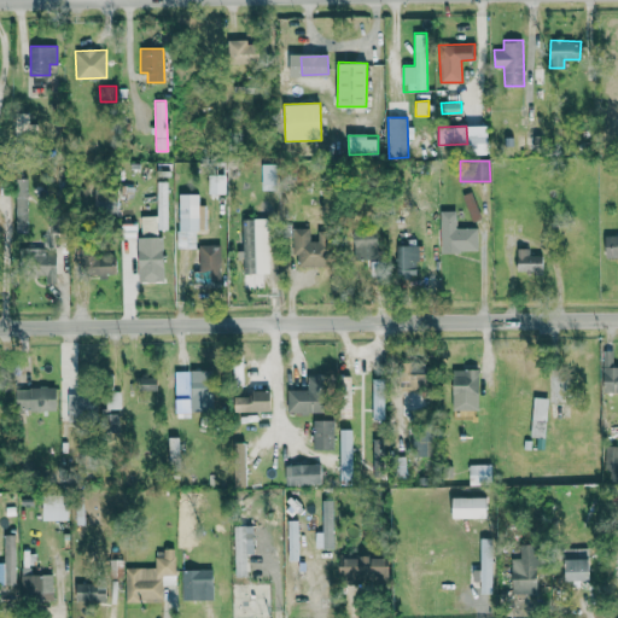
[(262,163),(261,190),(275,190),(277,164),(262,163)]
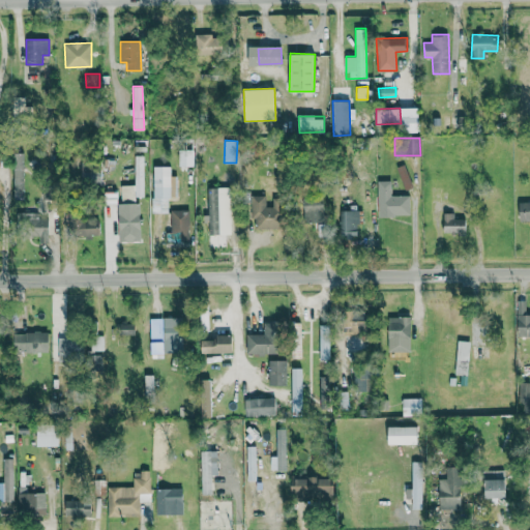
[(179,166),(194,166),(194,149),(178,149),(179,166)]
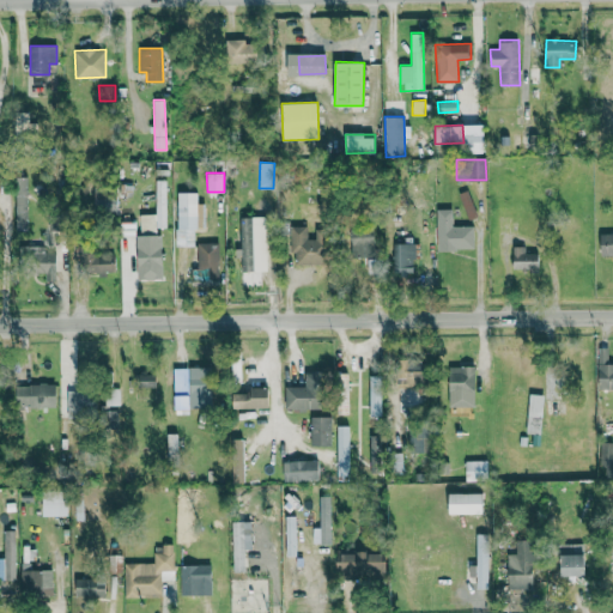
[(28,176),(16,176),(16,231),(28,231),(28,176)]
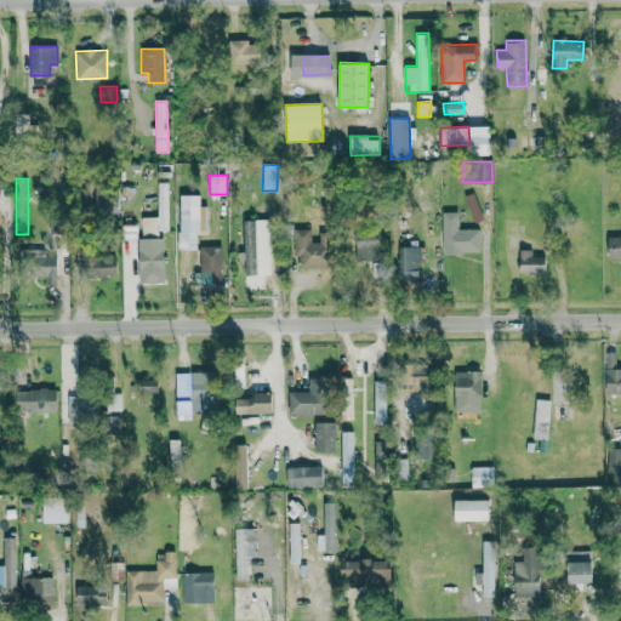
[(158,216),(141,217),(142,237),(159,237),(159,231),(169,231),(167,182),(158,182),(158,216)]
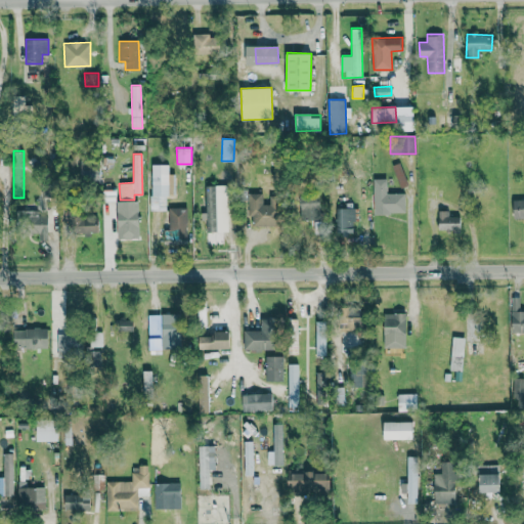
[(81,180),(101,180),(100,160),(80,161),(81,180)]
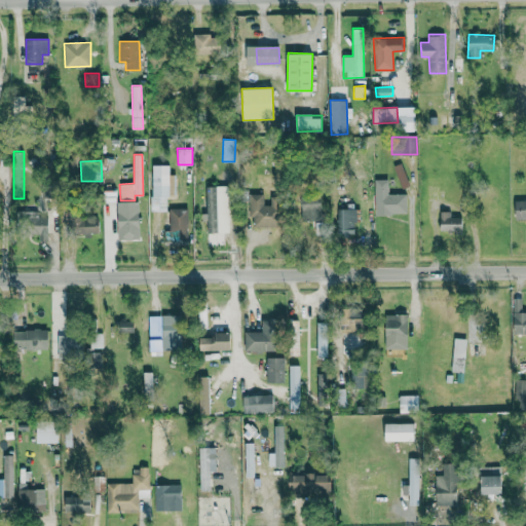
[(170,164),(152,164),(152,196),(172,196),(173,175),(170,175),(170,164)]
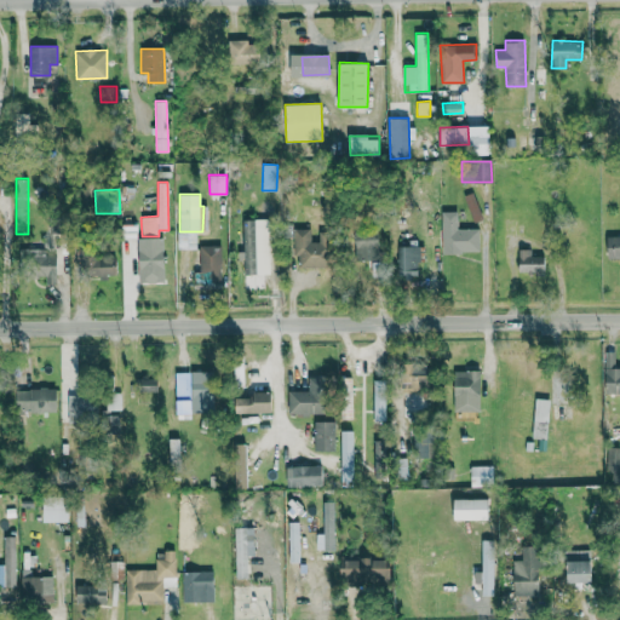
[(480,252),(480,228),(458,229),(458,211),(442,211),(442,252),(480,252)]
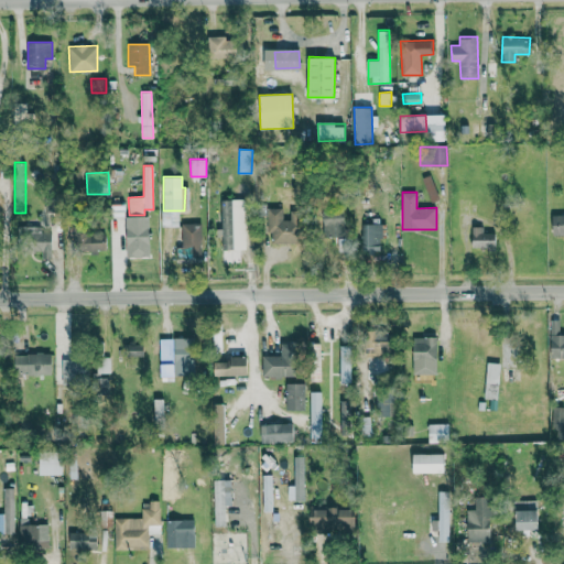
[(245,198),(221,199),(221,250),(246,249),(245,198)]
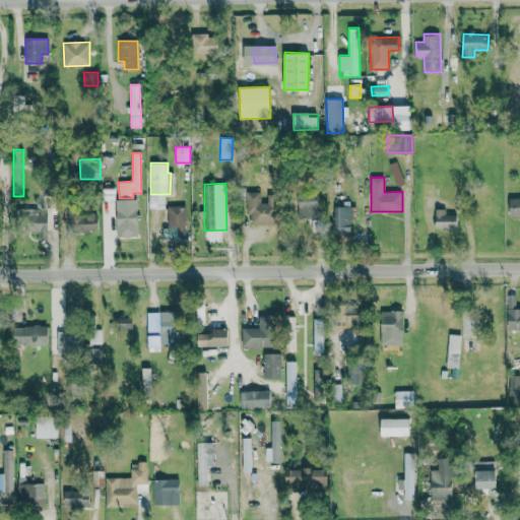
[(260,191),(248,192),(248,224),(274,223),(274,194),(267,194),(267,202),(261,202),(260,191)]
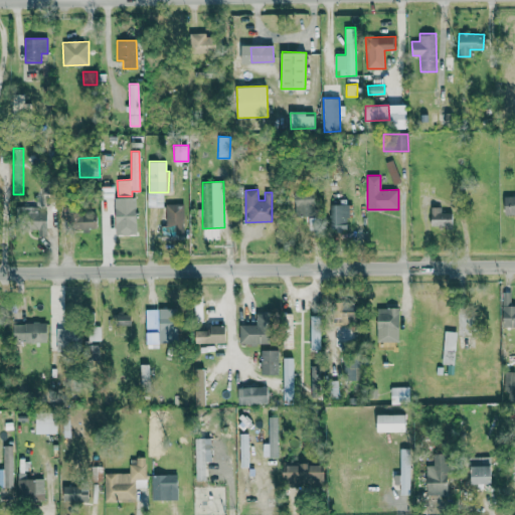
[(504,214),(514,214),(514,195),(504,196),(504,214)]
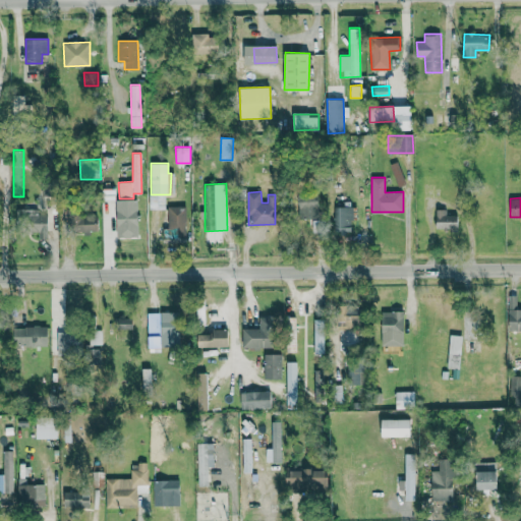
[(117,237),(137,237),(137,198),(116,199),(117,237)]
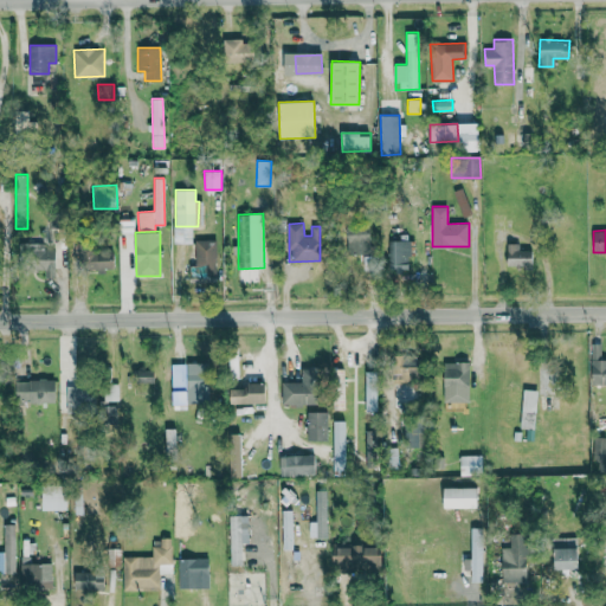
[(348,233),(348,251),(358,251),(358,233),(348,233)]
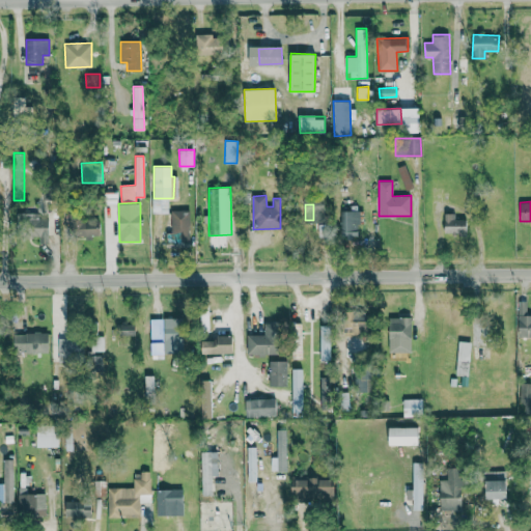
[(188,210),(171,211),(172,243),(189,242),(188,210)]
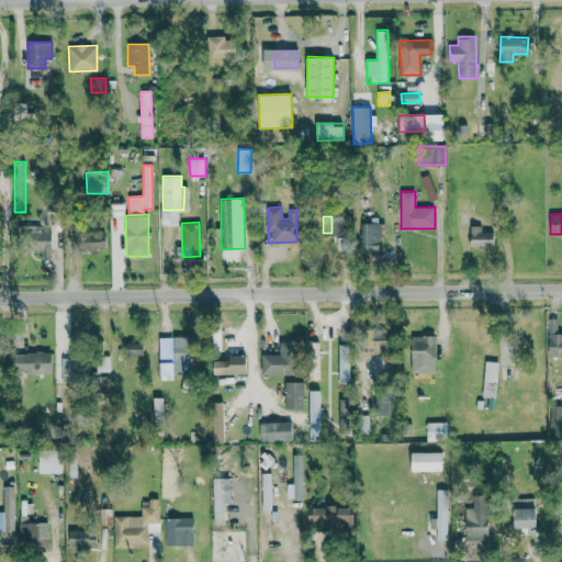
[(361,223),(361,253),(380,253),(380,222),(361,223)]
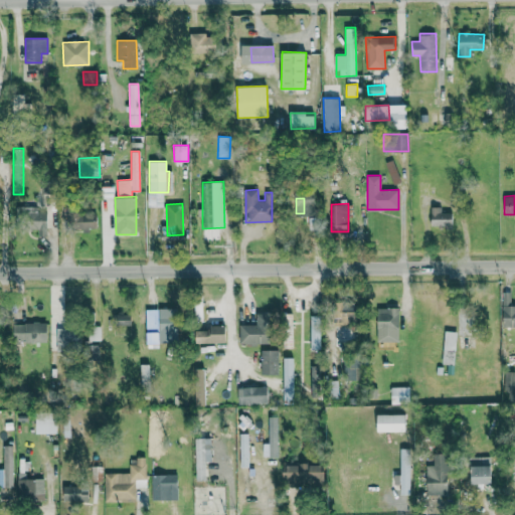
[(47,212),(37,211),(37,206),(16,206),(15,228),(38,229),(37,235),(46,235),(47,212)]
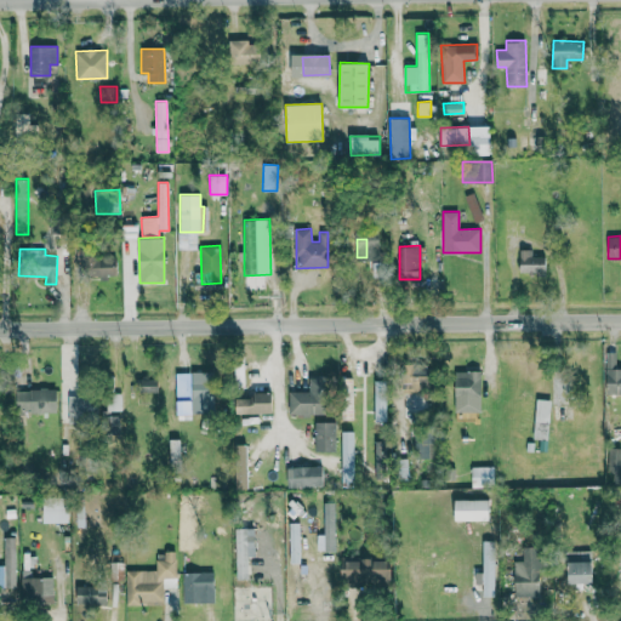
[(531,250),(519,249),(519,274),(546,275),(546,257),(531,256),(531,250)]
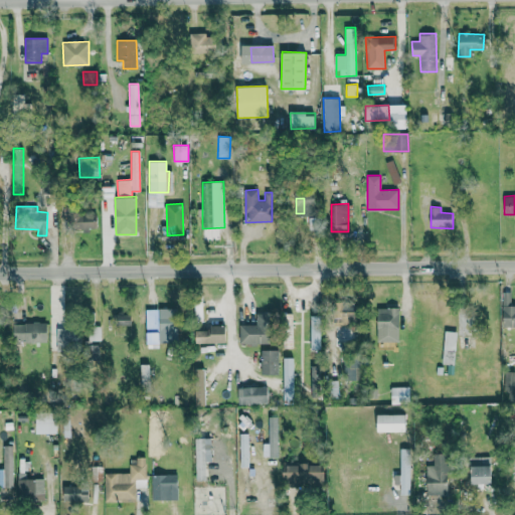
[(96,210),(66,209),(65,229),(95,229),(96,210)]
